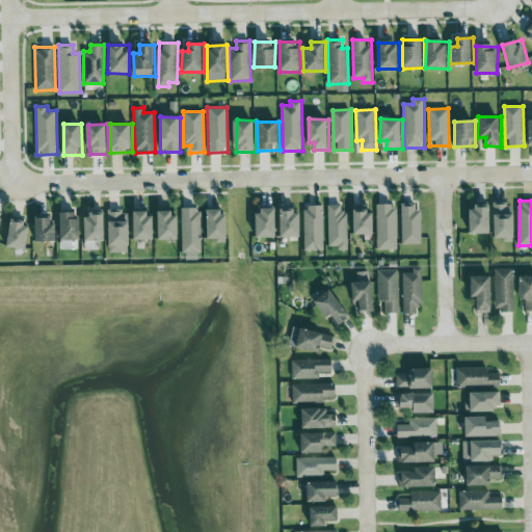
[(401,245),(421,244),(420,204),(400,204),(401,245)]
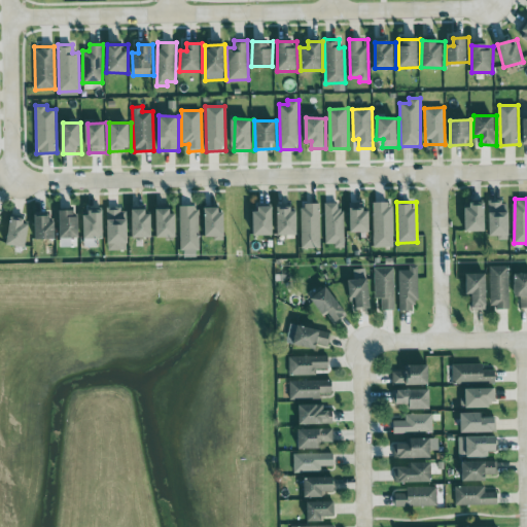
[(511,240),(510,202),(489,202),(489,236),(499,236),(499,240),(511,240)]
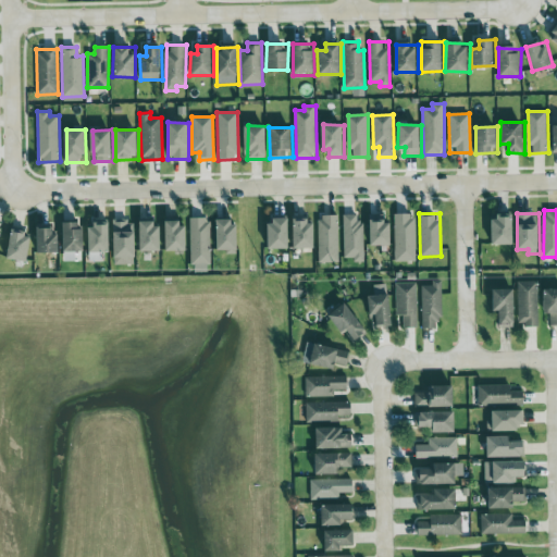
[(416,261),(415,214),(394,214),(395,262),(416,261)]
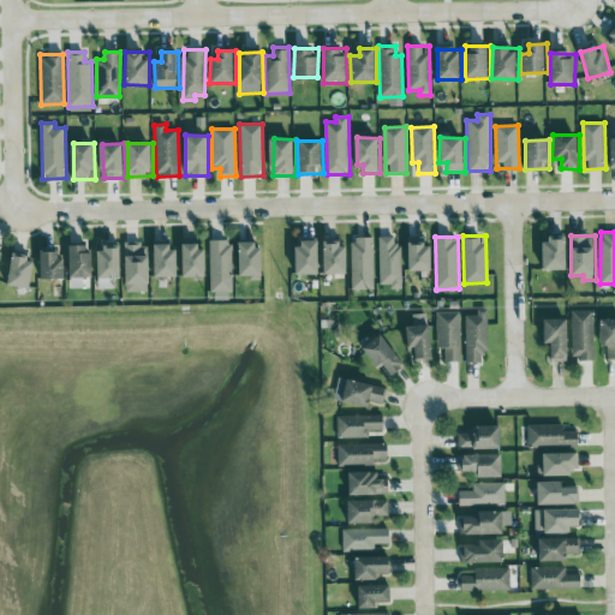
[(402,246),(395,246),(395,238),(380,238),(380,287),(402,288),(402,246)]
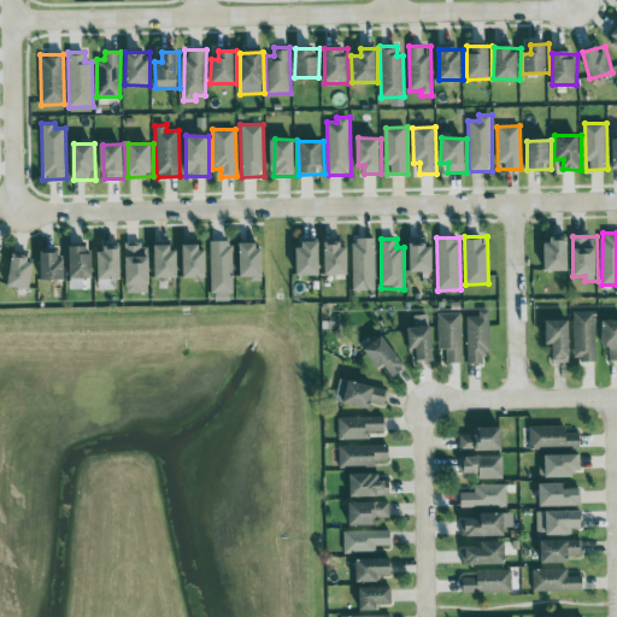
[(569,239),(545,239),(546,271),(570,271),(569,239)]
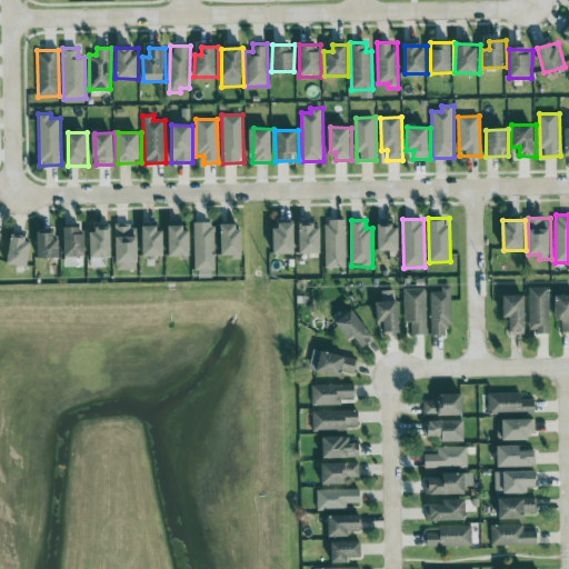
[(347,221),(325,222),(326,268),(347,268),(347,221)]
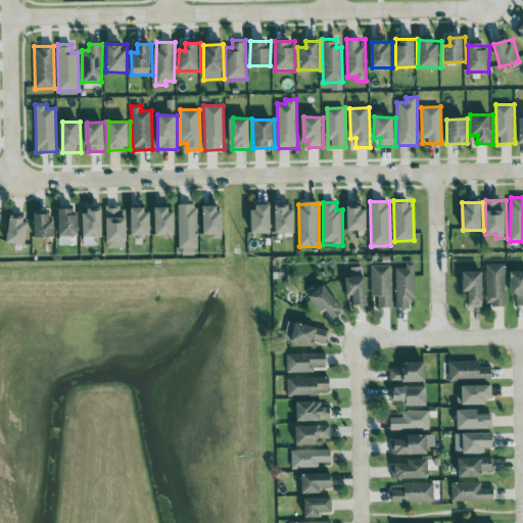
[(273,234),(273,204),(258,205),(258,210),(251,210),(251,234),(273,234)]
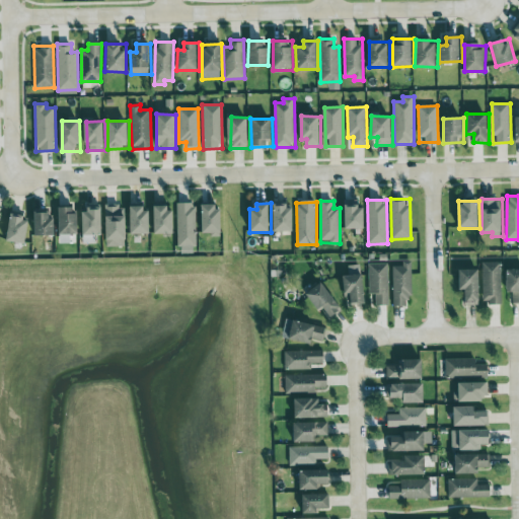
[(198,246),(197,204),(177,204),(178,247),(198,246)]
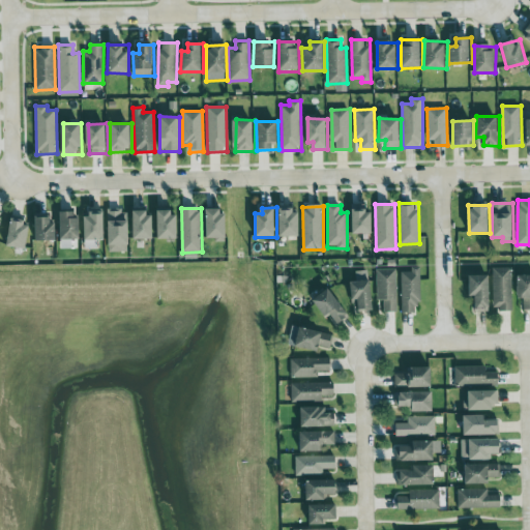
[(208,209),(208,238),(227,238),(227,208),(208,209)]
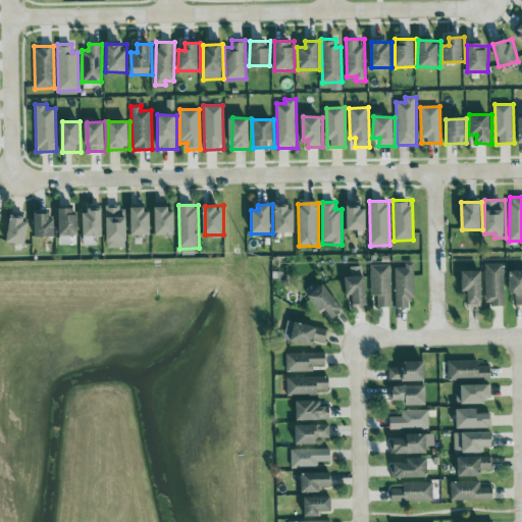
[(274,206),(273,232),(296,232),(297,207),(274,206)]
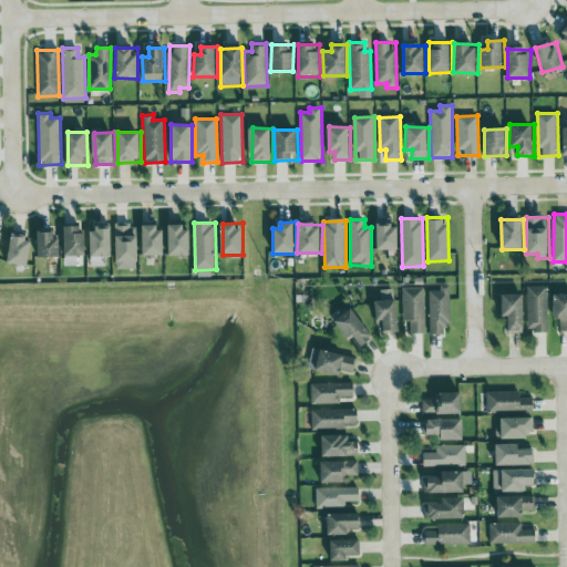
[(138,225),(115,225),(116,269),(138,269),(138,225)]
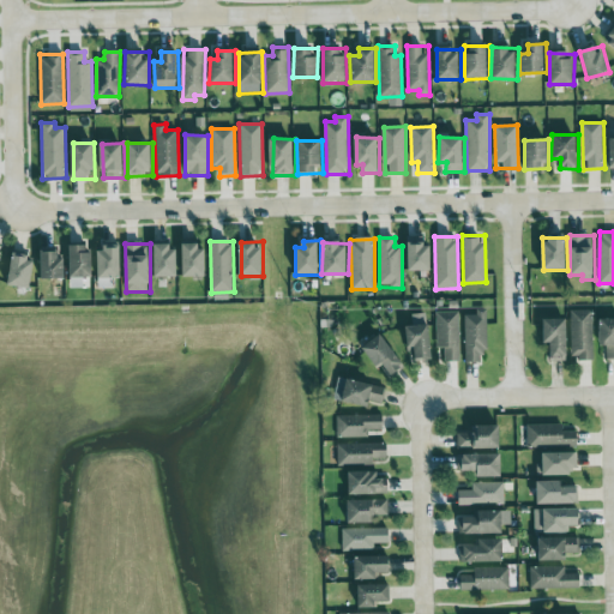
[(409,244),(410,271),(433,271),(432,244),(409,244)]
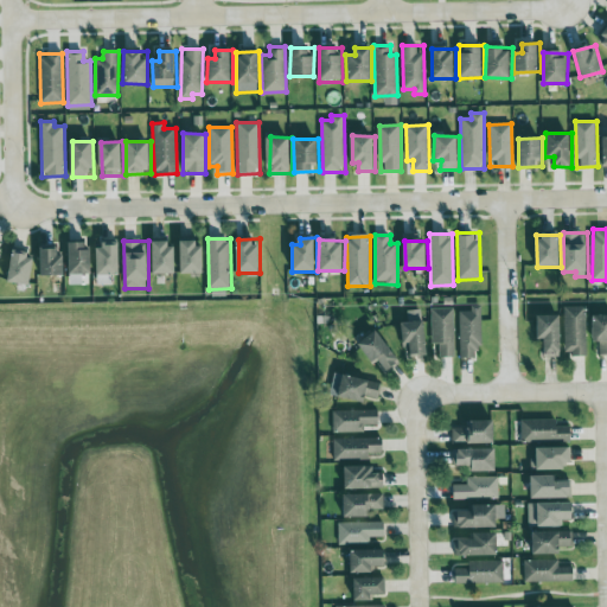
[(121,275),(121,242),(103,242),(103,249),(95,249),(95,274),(121,275)]
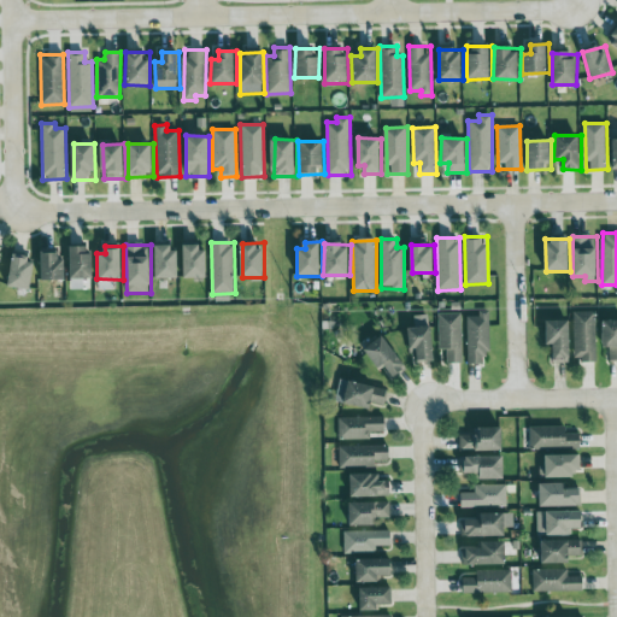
[(187,277),(209,277),(207,246),(186,247),(187,277)]
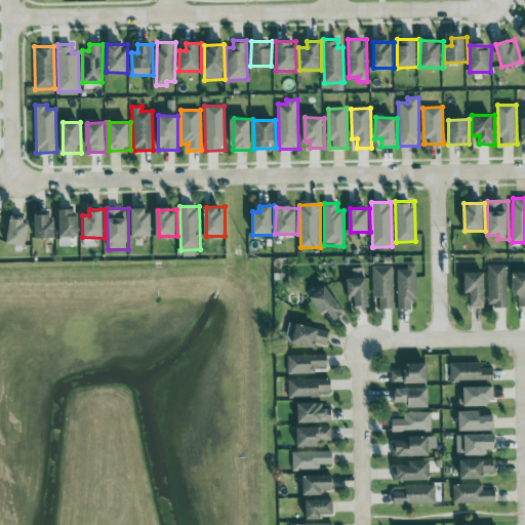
[(153,210),(133,210),(134,237),(153,237),(153,210)]
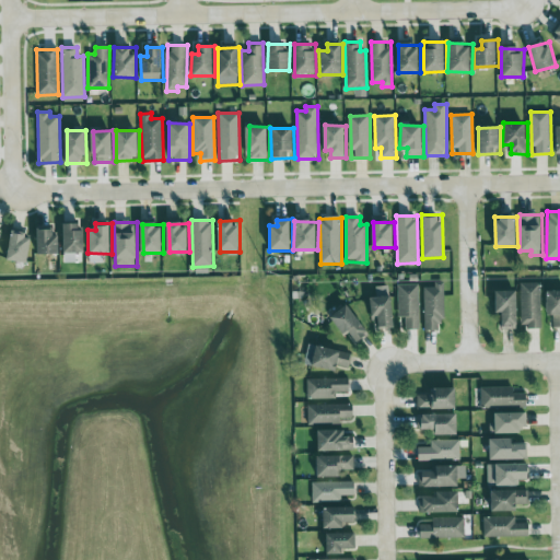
[(37,255),(59,254),(58,229),(36,230),(37,255)]
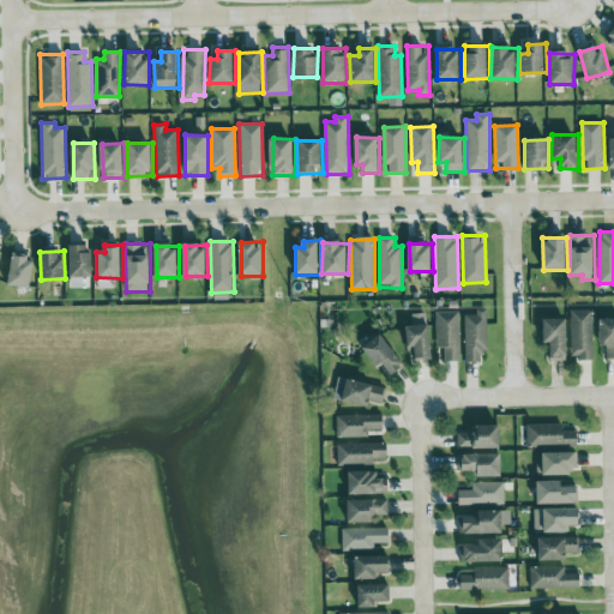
[(10,256),(7,287),(34,288),(35,257),(10,256)]
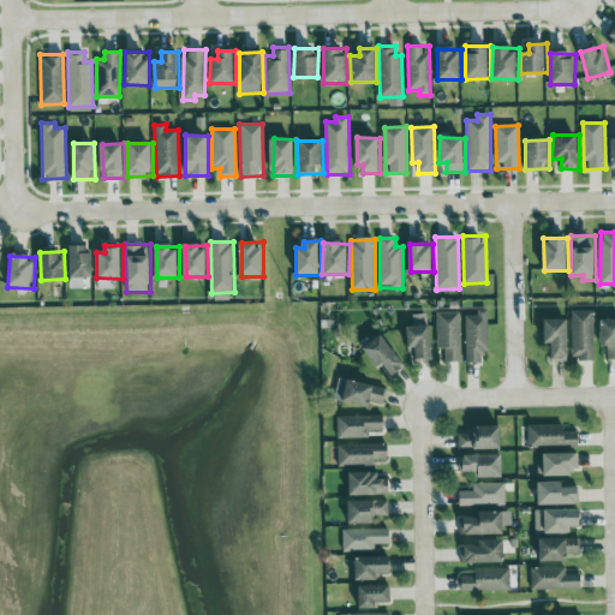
[(487,310),(478,310),(478,316),(465,316),(466,364),(488,363),(487,310)]
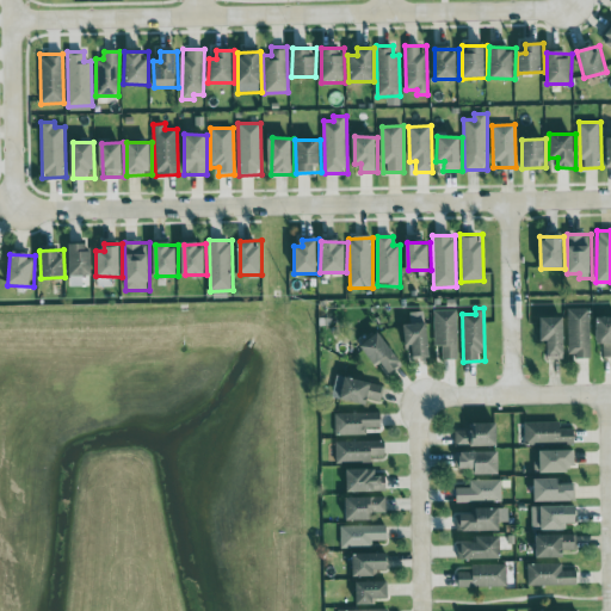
[(591,308),(568,309),(569,358),(592,358),(591,308)]
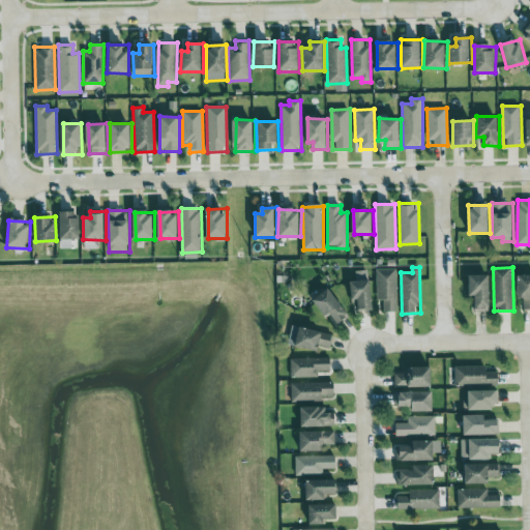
[(384,312),(398,312),(396,269),(376,270),(377,300),(383,300),(384,312)]
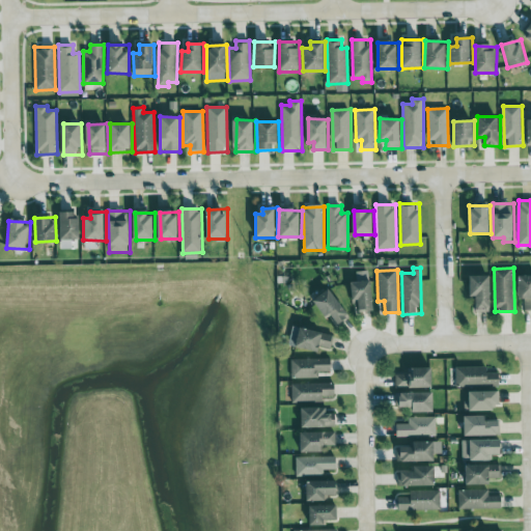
[(471,276),(472,297),(477,297),(477,311),(492,311),(491,275),(471,276)]
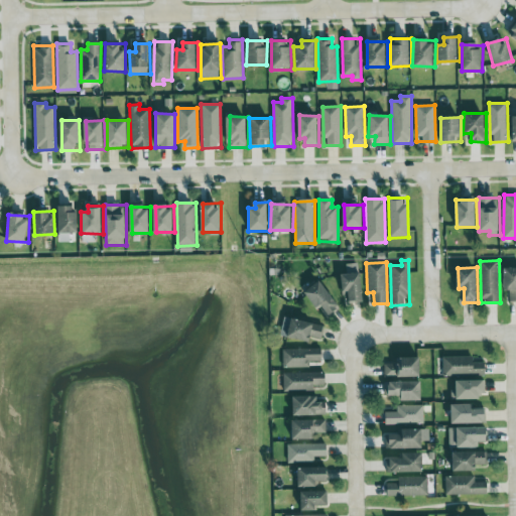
[(515,268),(503,268),(502,289),(509,289),(509,302),(515,301),(515,268)]
